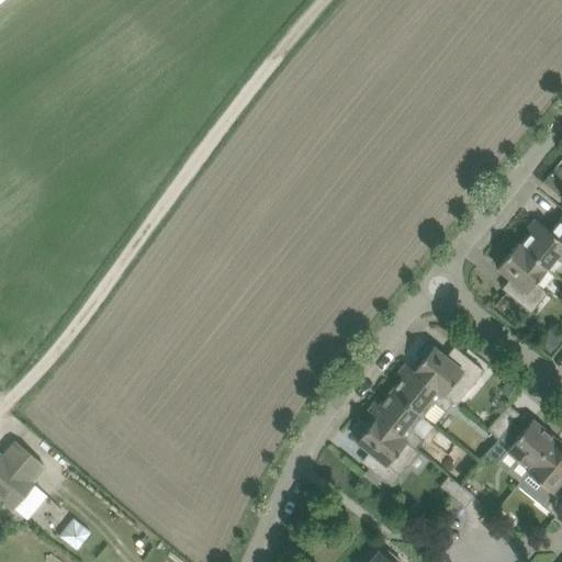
[(543,183),(561,198),(561,194),(561,163),(543,183)]
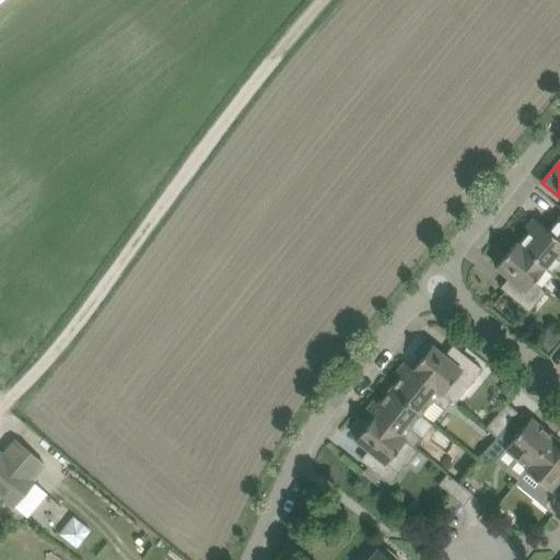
[(559,217),(549,231),(538,222),(520,245),(546,268),(549,271),(559,257),(559,217)]
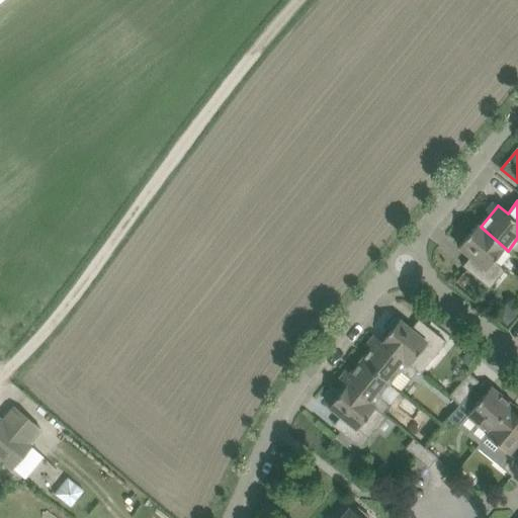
[(481,227),(478,224),(459,246),(475,259),(466,269),(490,288),(503,272),(506,269),(495,260),(505,248),(481,227)]
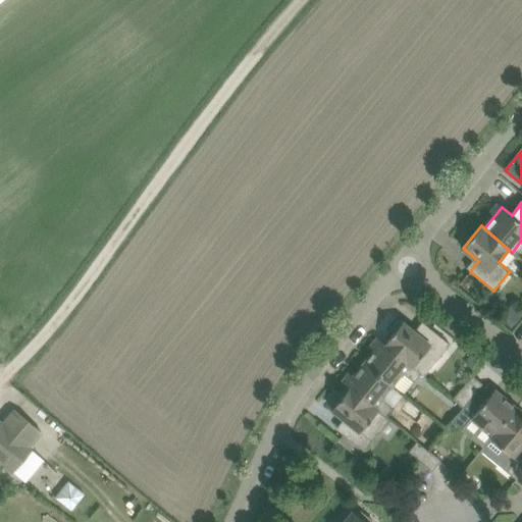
[(385,344),(384,344),(413,367),(413,366),(421,373),(424,375),(450,344),(433,330),(426,324),(418,334),(403,322),(402,322),(399,320),(390,329),(395,331),(385,344)]
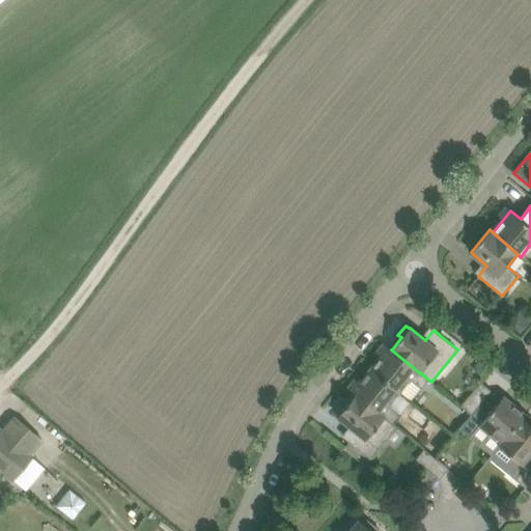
[(428,380),(420,372),(420,373),(391,350),(392,350),(388,346),(370,369),(399,392),(399,393),(410,380),(419,387),(421,389),(428,380)]
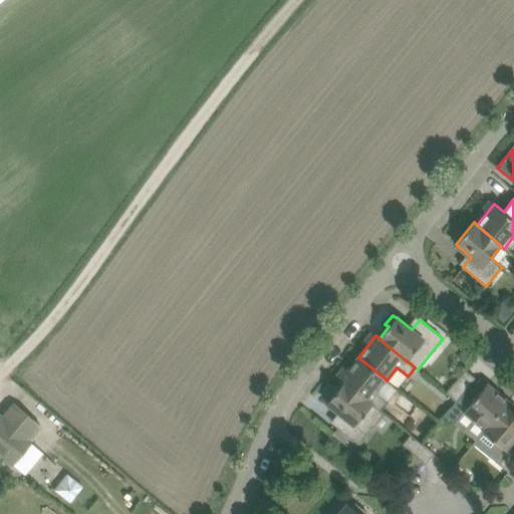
[(376,393),(387,380),(387,379),(358,357),(340,379),(343,381),(344,381),(380,411),(388,402),(379,396),(376,393)]
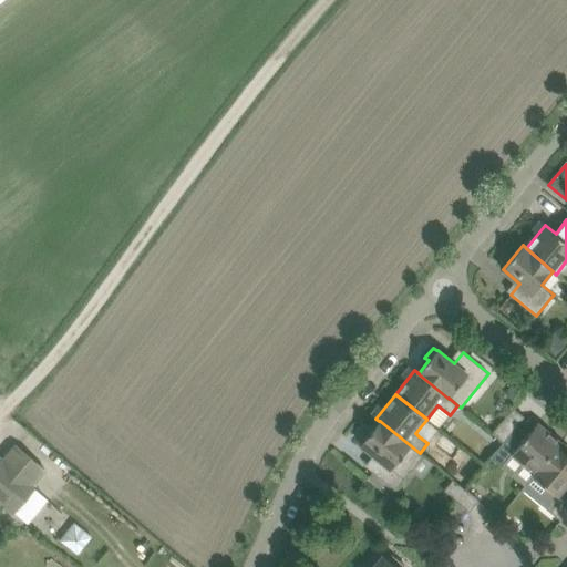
[(504,443),(513,432),(525,416),(514,408),(493,434),(504,443)]
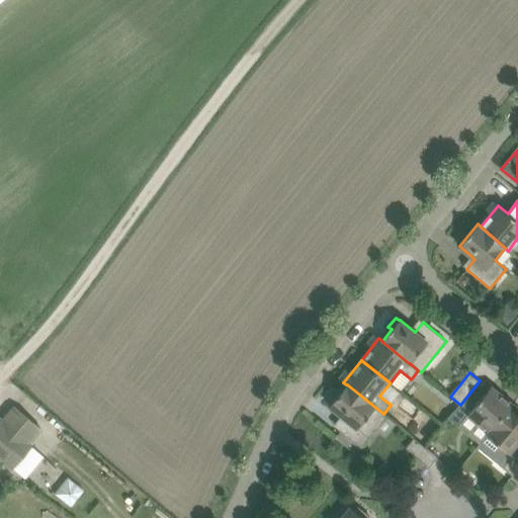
[(334,394),(327,403),(330,405),(329,406),(345,419),(337,429),(361,447),(386,416),(383,414),(347,384),(346,384),(337,397),(334,394)]
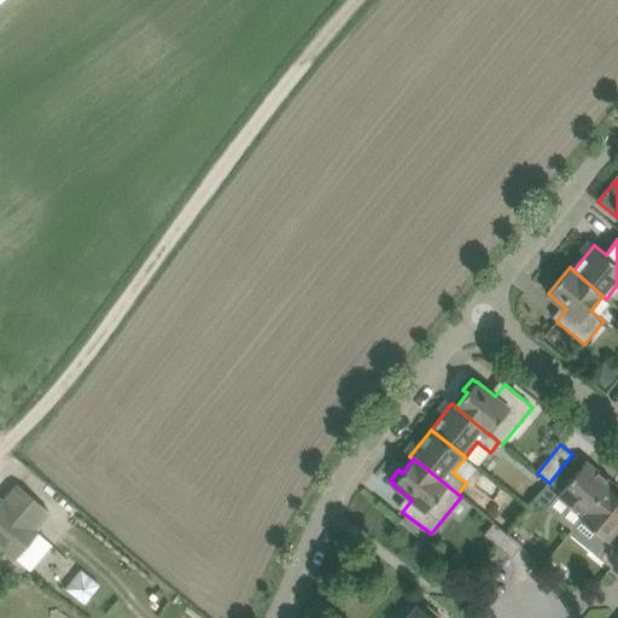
[(584,516),(612,482),(586,461),(570,481),(559,471),(549,483),(535,499),(547,509),(559,495),(583,516),(584,516)]
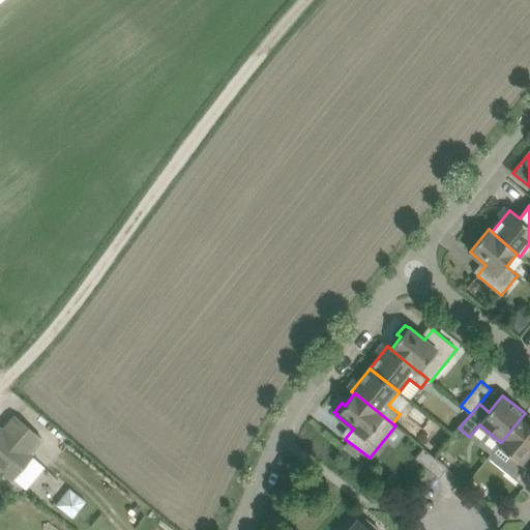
[(529,417),(525,413),(501,442),(500,442),(498,445),(517,461),(506,472),(525,488),(529,480),(529,417)]
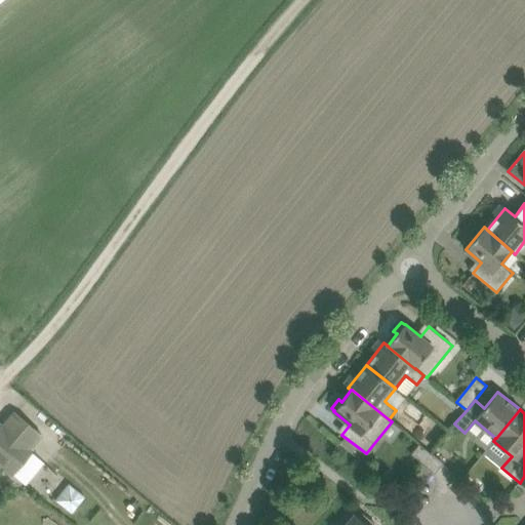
[(42,436),(15,413),(14,412),(2,427),(0,423),(0,465),(12,476),(33,452),(30,449),(42,436)]
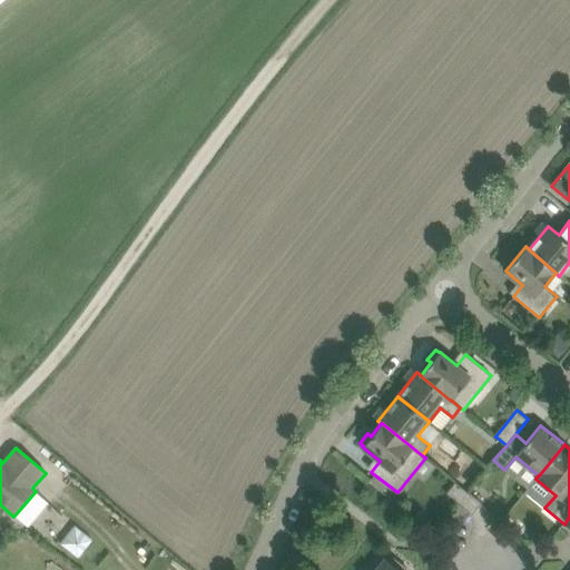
[(472,514),(481,503),(455,482),(446,493),(472,514)]
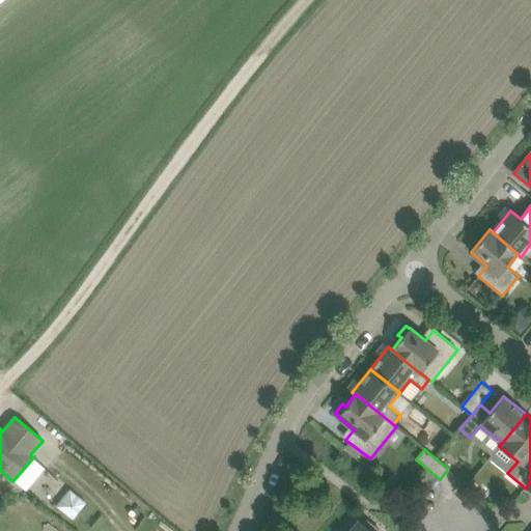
[(380,530),(367,520),(362,522),(360,520),(350,530),(380,530)]
